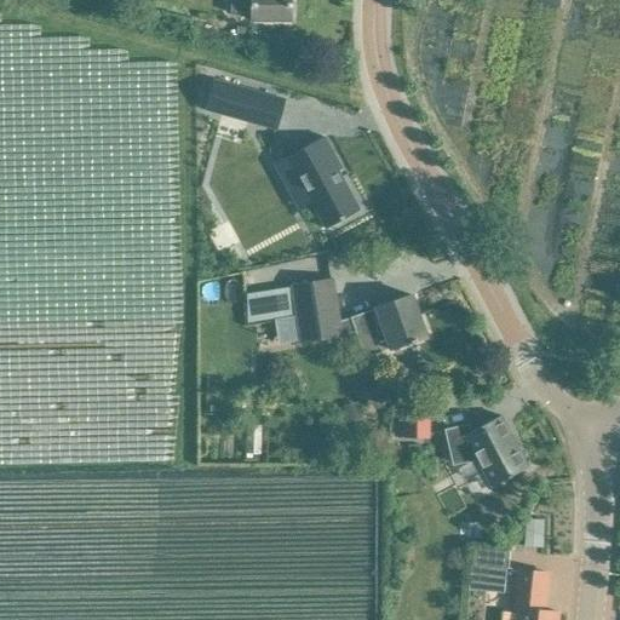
[(230,0),(230,13),(251,13),(251,21),(267,21),(291,21),(291,0),(230,0)]
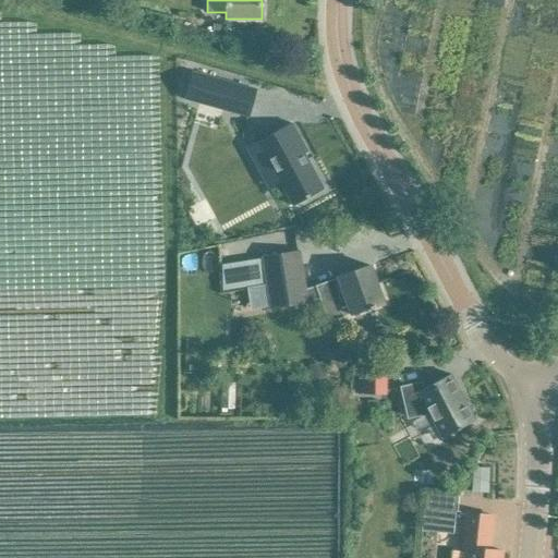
[(213,24),(213,34),(213,35),(216,35),(225,35),(225,24),(213,24)]
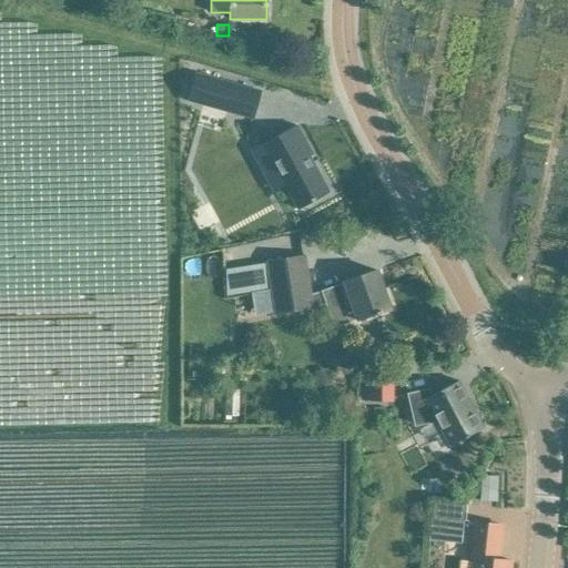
[(196,73),(189,101),(250,118),(250,117),(249,117),(255,91),(256,92),(257,90),(196,73)]
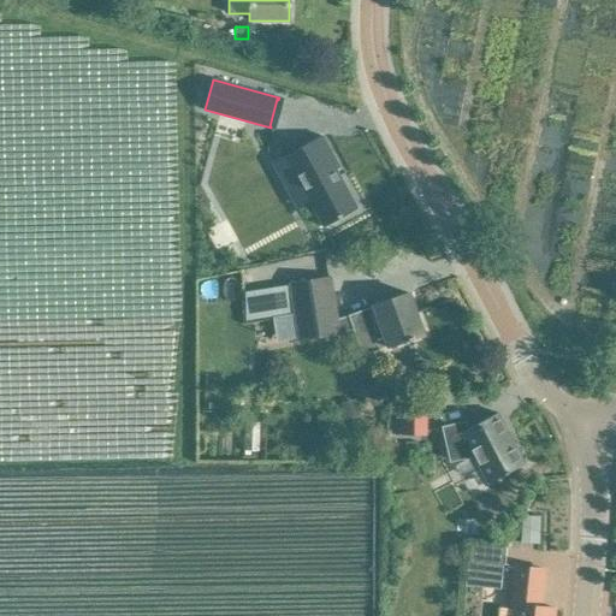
[(339,169),(321,136),(272,163),(283,183),(295,176),(324,227),(357,209),(336,170),(339,169)]
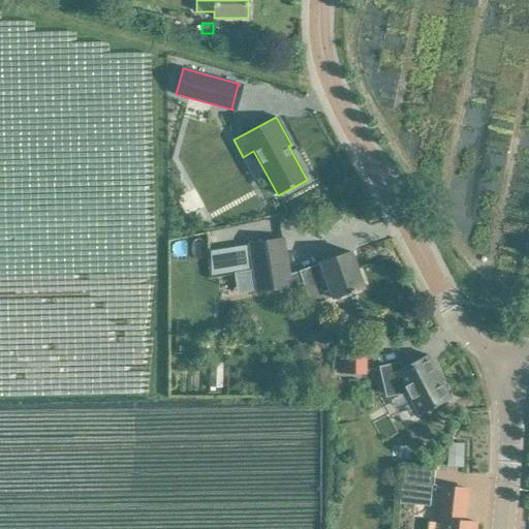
[(283,238),(246,244),(255,294),(292,287),(283,238)]
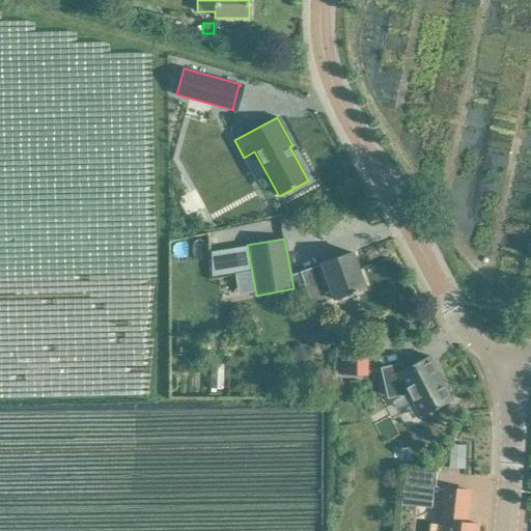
[(322,263),(300,271),(312,306),(334,299),(352,292),(353,295),(357,292),(356,291),(365,288),(353,253),(333,259),(322,263)]
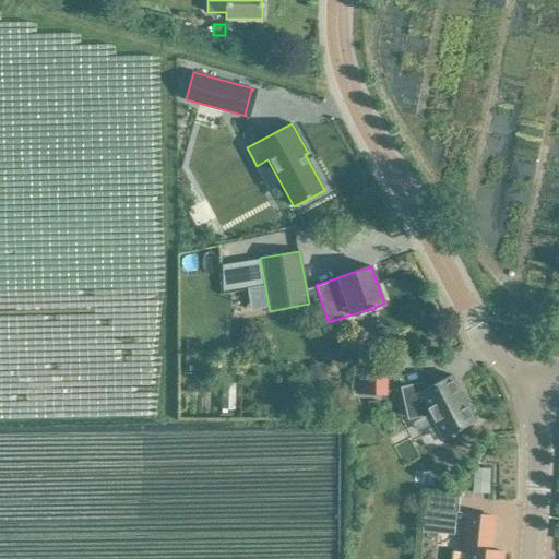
[(234,278),(235,296),(247,295),(246,278),(234,278)]
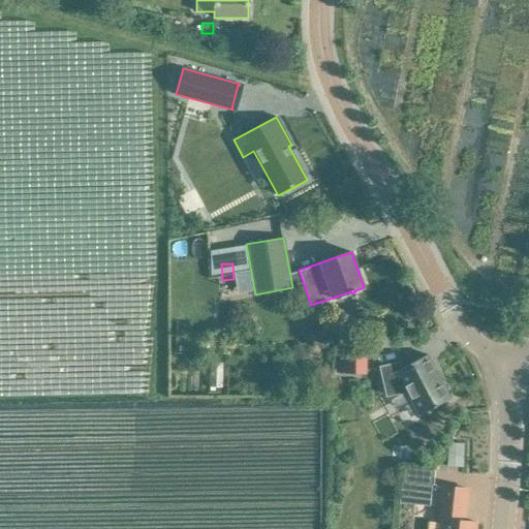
[(367,345),(344,345),(343,375),(366,375),(367,345)]
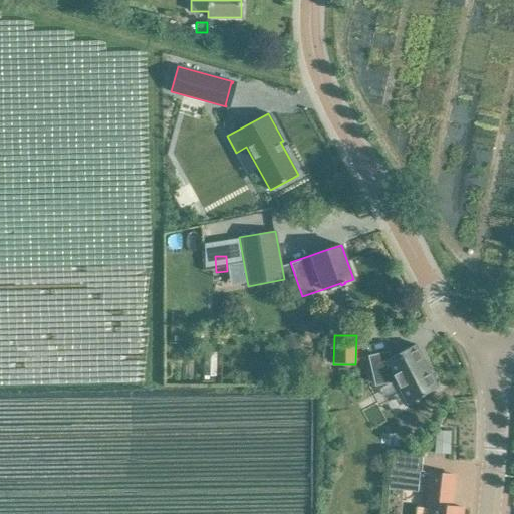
[(391,357),(388,351),(368,356),(374,383),(395,379),(407,404),(438,388),(415,344),(391,357)]
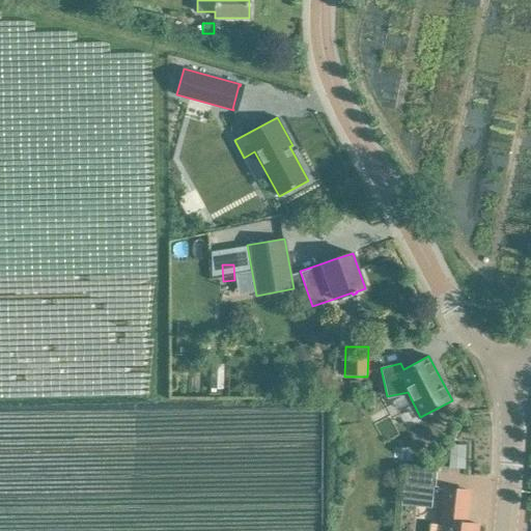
[(332,392),(342,392),(342,383),(332,383),(332,392)]
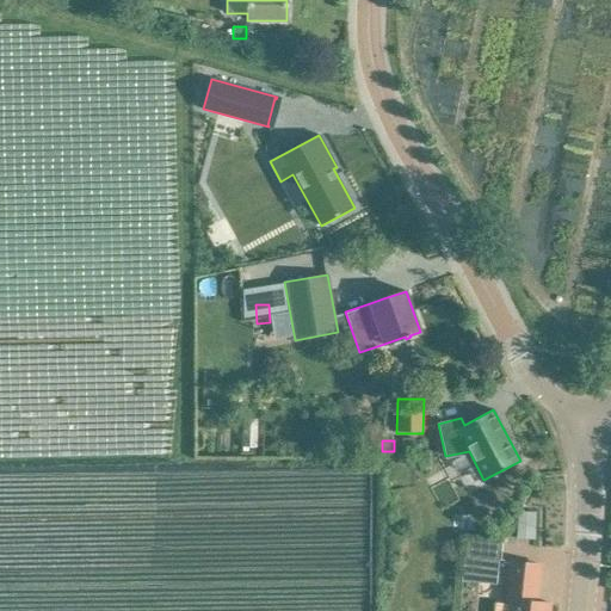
[(501,544),(466,541),(464,559),(499,561),(501,544)]
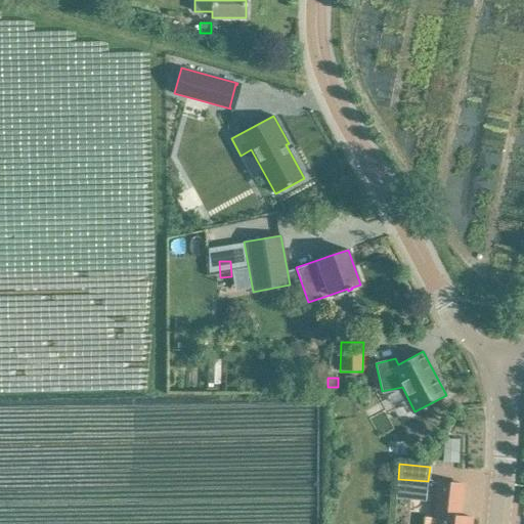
[(463,484),(442,482),(438,481),(434,515),(438,516),(437,523),(470,523),(471,517),(459,516),(463,484)]
